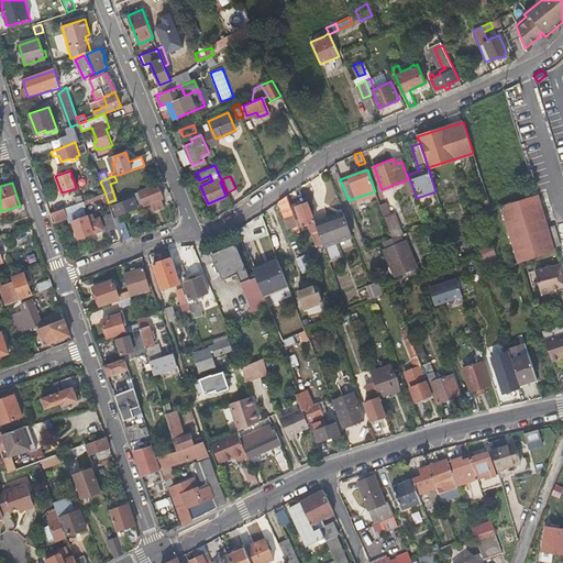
[(312,183),(304,184),(306,200),(315,199),(312,183)]
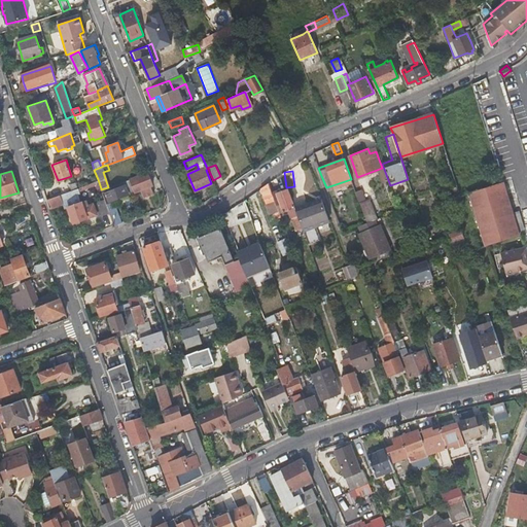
[(146,173),(129,179),(132,186),(134,191),(139,189),(142,198),(151,194),(148,186),(150,185),(146,173)]
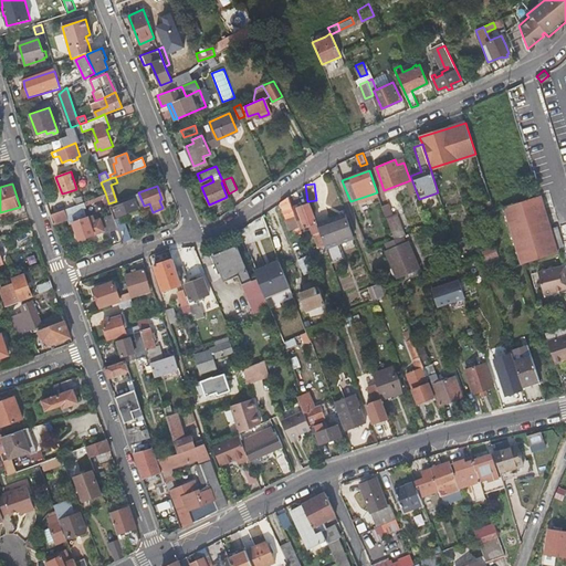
[(108,202),(105,192),(51,215),(54,224),(67,219),(69,224),(72,223),(77,240),(104,230),(105,232),(117,229),(114,220),(113,216),(111,211),(94,217),(92,212),(85,215),(83,208),(84,208),(83,205),(103,197),(105,203),(108,202)]
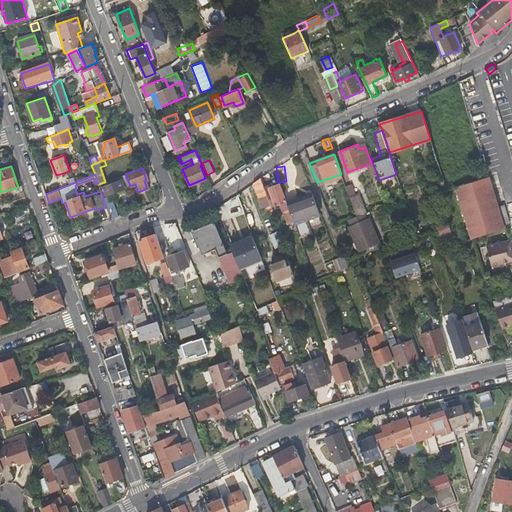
[(125,174),(105,182),(98,184),(98,185),(100,191),(102,195),(111,192),(112,193),(124,188),(123,183),(128,181),(125,174)]
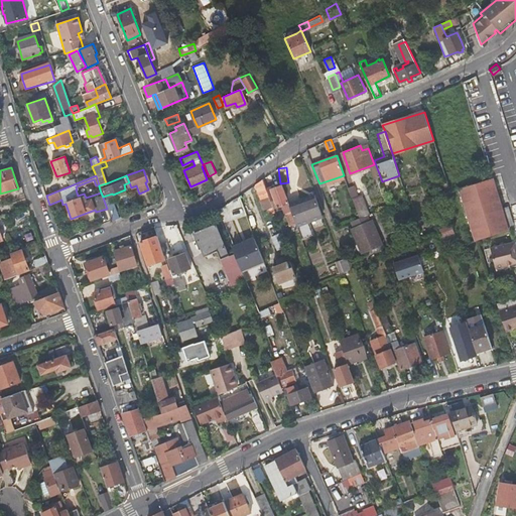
[(268,197),(266,189),(262,178),(255,183),(263,208),(267,206),(268,211),(273,209),(272,205),(268,197)]
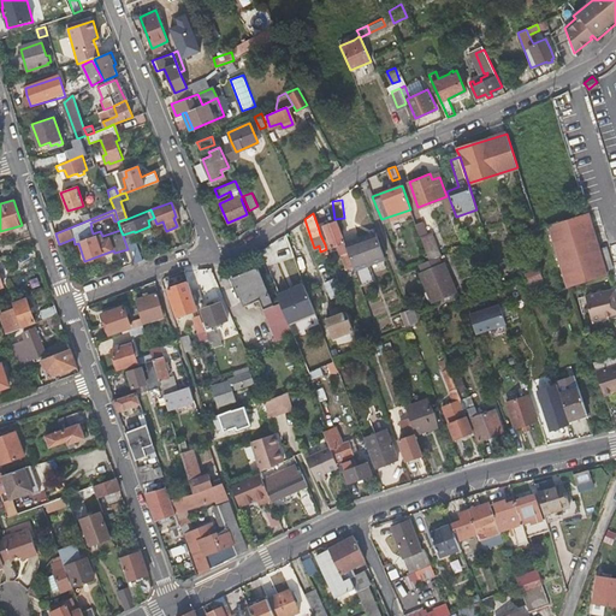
[(546,225),(556,256),(566,288),(612,273),(605,247),(598,249),(586,213),(546,225)]
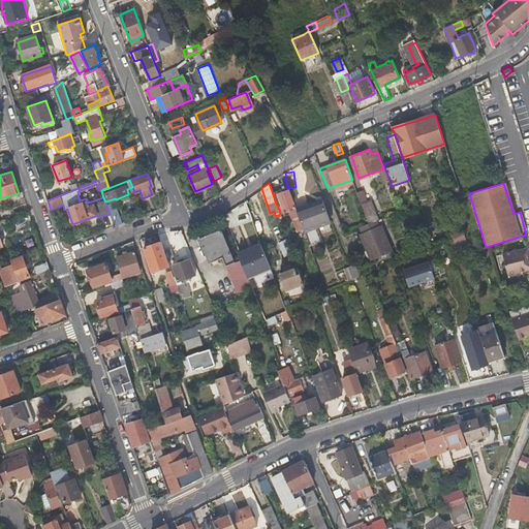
[(304,225),(297,208),(289,188),(273,194),(275,201),(279,210),(288,207),(296,227),(304,225)]
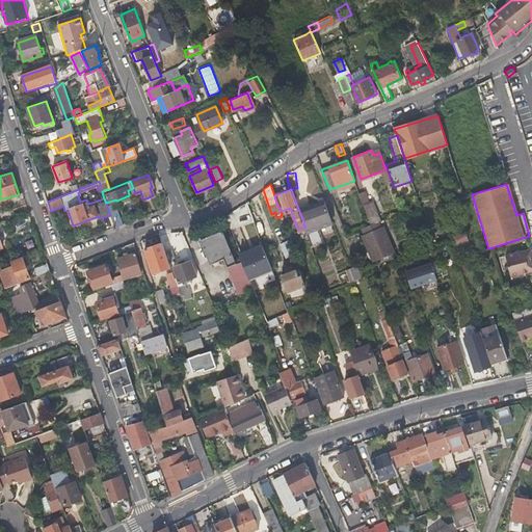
[(378,219),(375,210),(372,200),(368,202),(364,189),(357,191),(369,222),(378,219)]
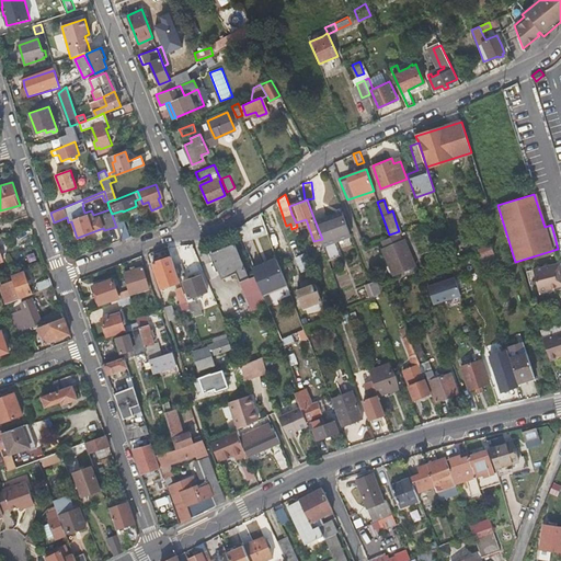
[(341,210),(315,220),(322,239),(323,242),(348,232),(341,210)]
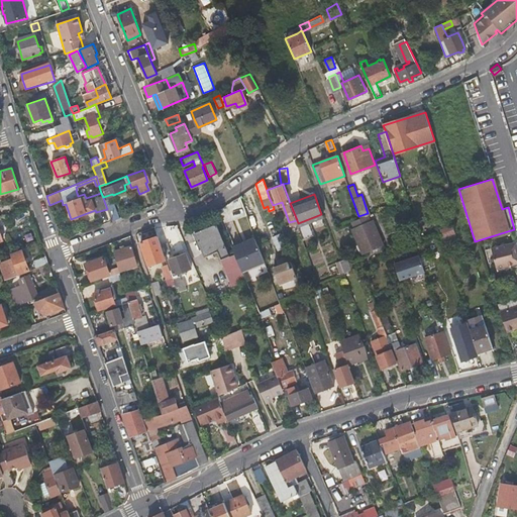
[(232,200),(234,205),(236,211),(237,210),(240,215),(246,213),(239,195),(232,200)]
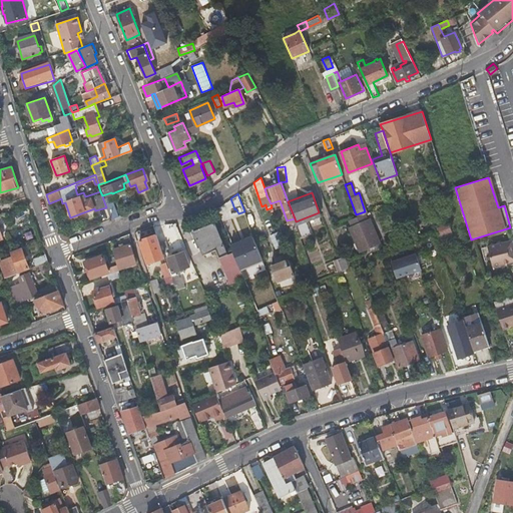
[(106,197),(103,199),(106,207),(107,210),(114,207),(111,198),(106,197)]
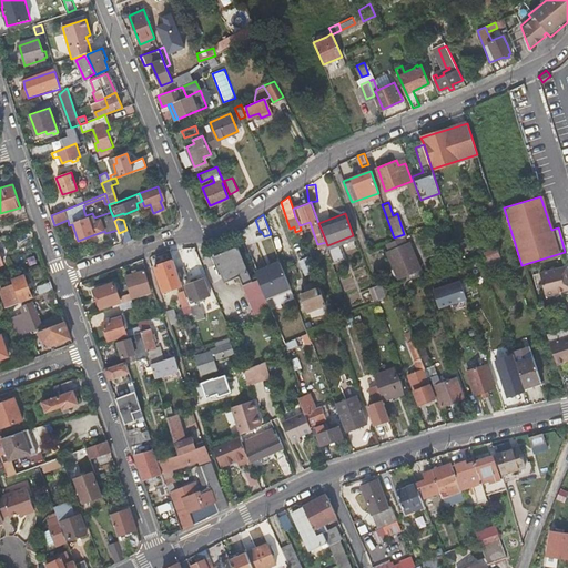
[(271,257),(274,256),(279,254),(273,241),(265,244),(271,257)]
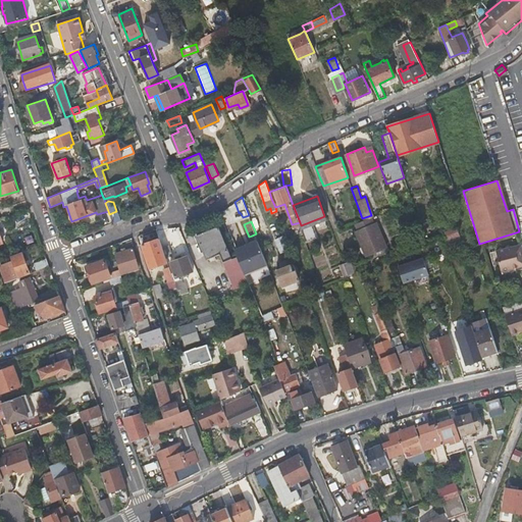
[(375,222),(366,226),(356,229),(365,255),(384,248),(375,222)]
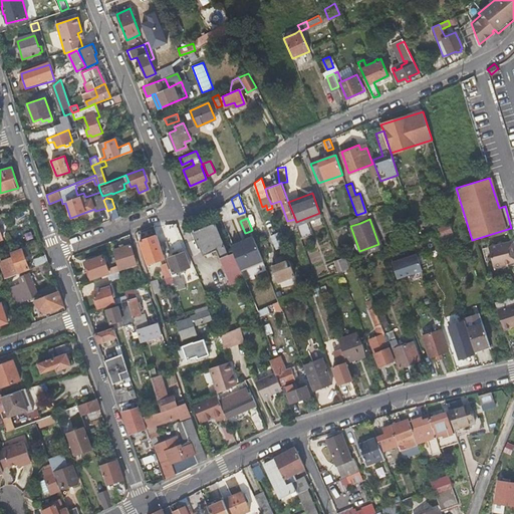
[(216,249),(220,260),(225,271),(238,265),(233,252),(228,254),(215,223),(200,229),(196,238),(203,254),(216,249)]
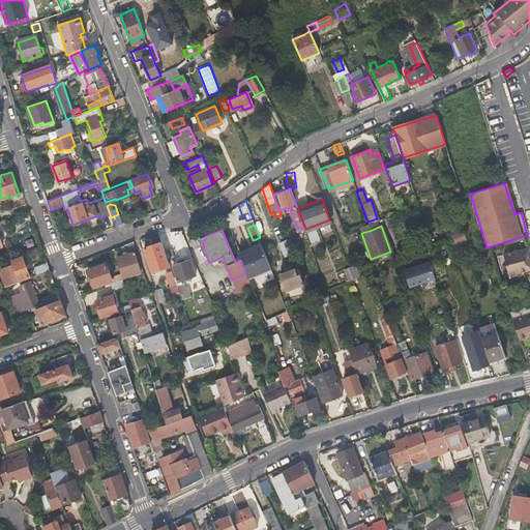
[(312,243),(319,242),(317,233),(310,234),(312,243)]
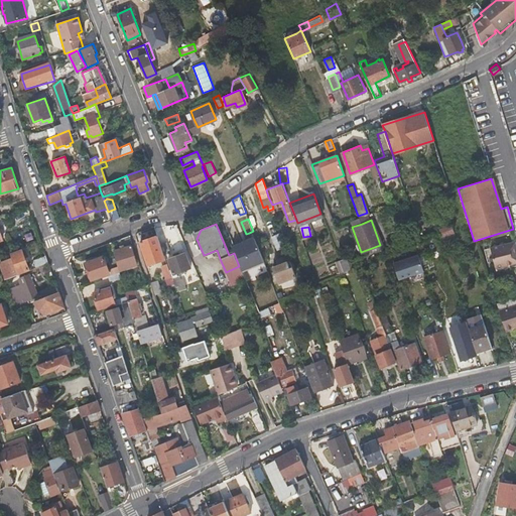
[(443,238),(449,236),(455,234),(453,227),(441,231),(443,238)]
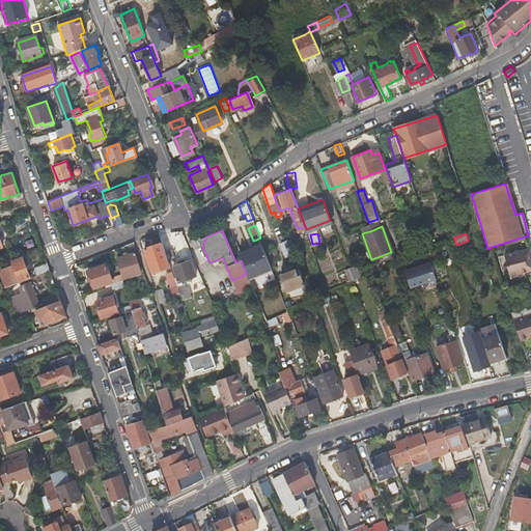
[(168,262),(163,249),(161,242),(144,247),(152,272),(169,267),(168,262)]
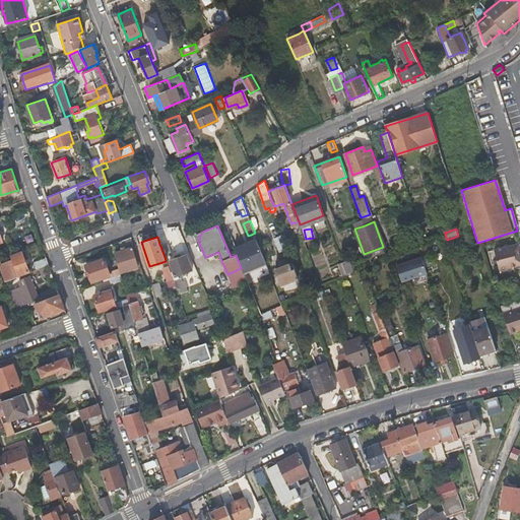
[(165,257),(168,255),(172,254),(167,241),(159,244),(165,257)]
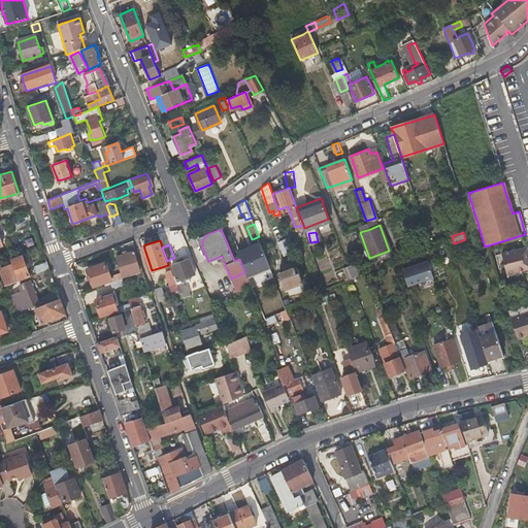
[(527,267),(527,251),(527,248),(501,256),(507,274),(527,267)]
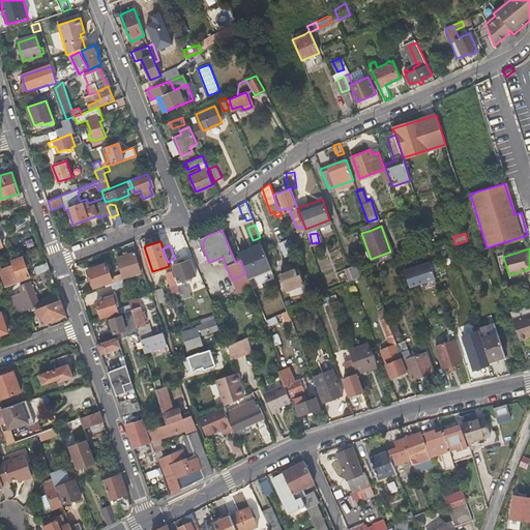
[(425,251),(406,259),(398,262),(402,273),(415,267),(429,261),(425,251)]
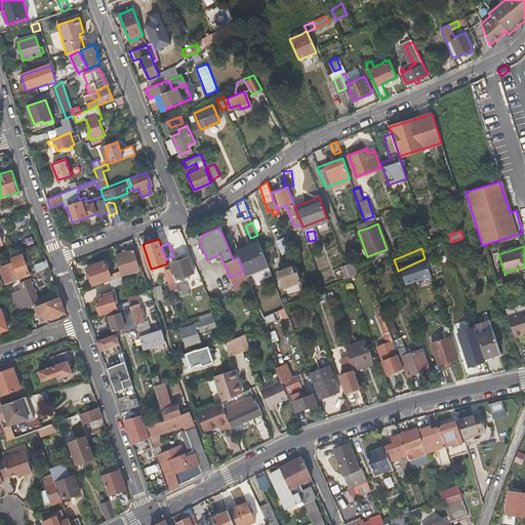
[(238,257),(243,271),(255,267),(256,269),(263,267),(261,264),(264,263),(258,249),(238,257)]
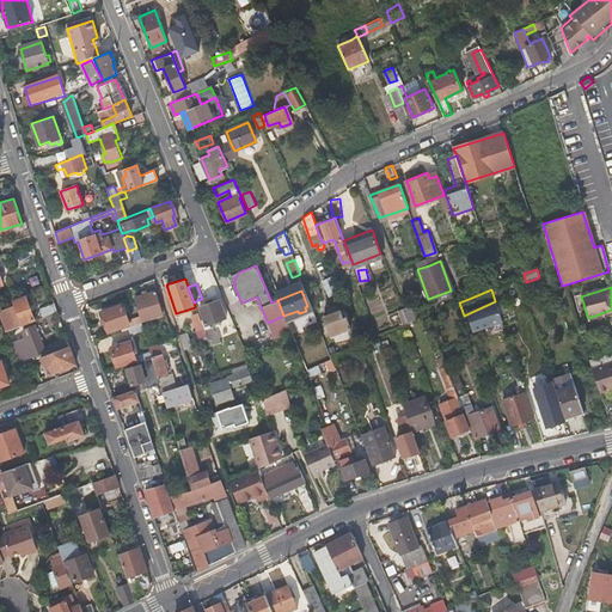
[(139,318),(140,323),(152,319),(163,316),(154,292),(133,299),(139,318)]
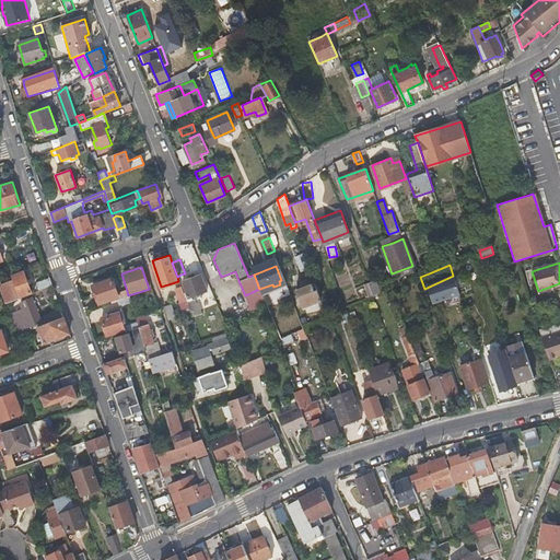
[(24,271),(19,273),(12,276),(13,279),(1,283),(8,302),(32,293),(24,271)]
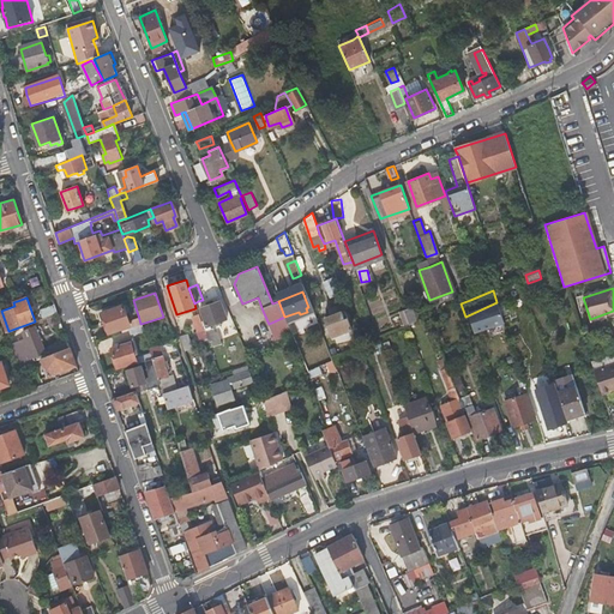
[(199,307),(203,315),(206,324),(214,321),(218,320),(227,317),(221,300),(199,307)]
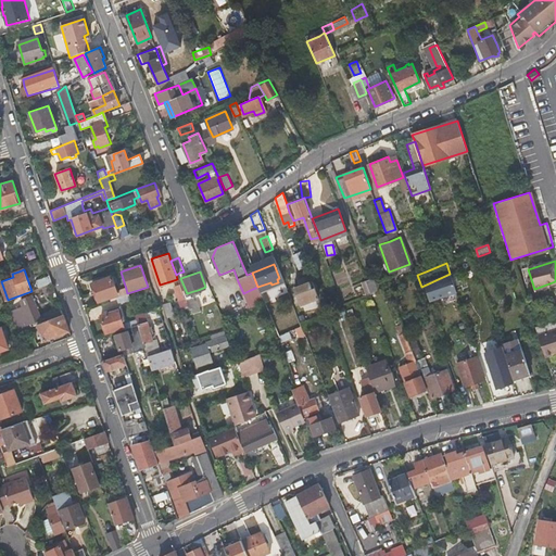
[(118,297),(127,293),(126,289),(117,291),(112,276),(92,282),(96,292),(95,294),(96,298),(98,299),(99,301),(118,294),(118,297)]
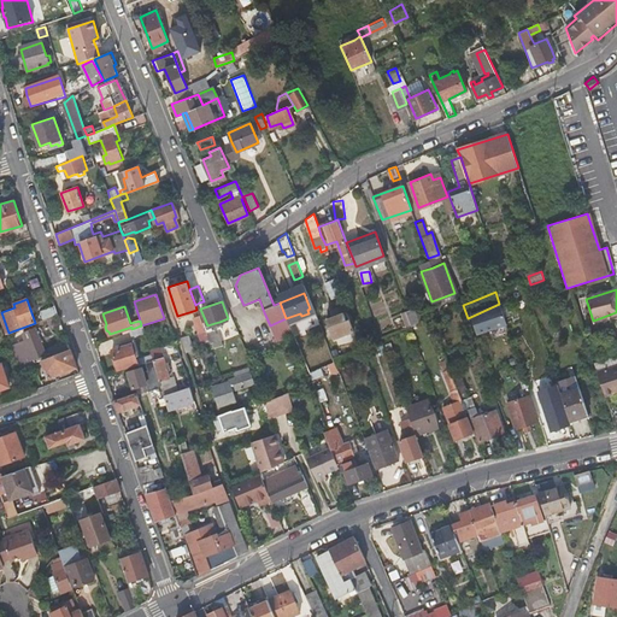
[(345,312),(335,316),(325,319),(333,339),(353,330),(348,317),(351,316),(347,306),(344,307),(345,312)]
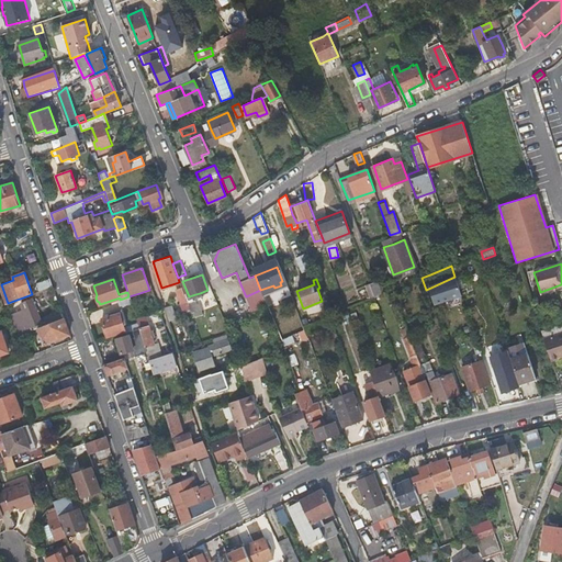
[(36,284),(38,292),(52,288),(48,280),(36,284)]
